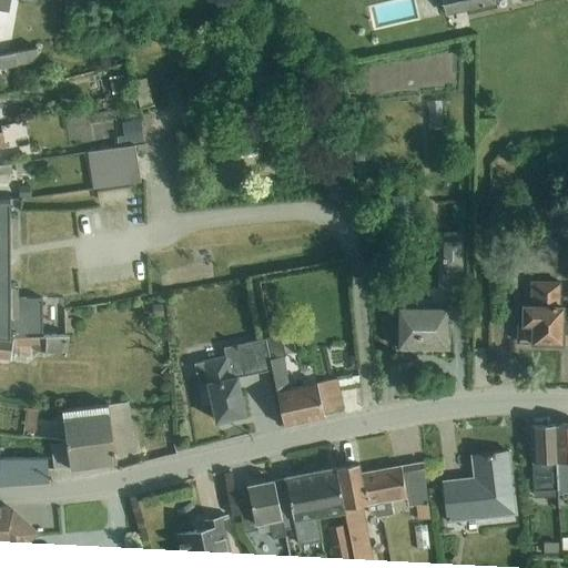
[(0,0),(0,10),(10,11),(11,0),(0,0)]
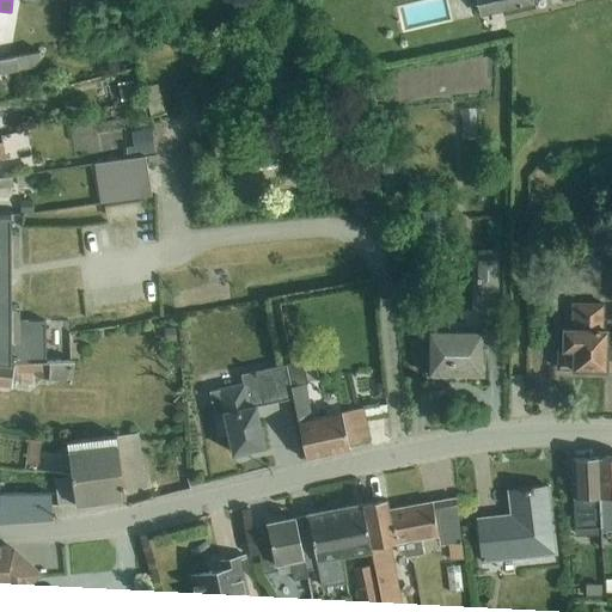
[(477,0),(481,16),(536,2),(534,0),(477,0)]
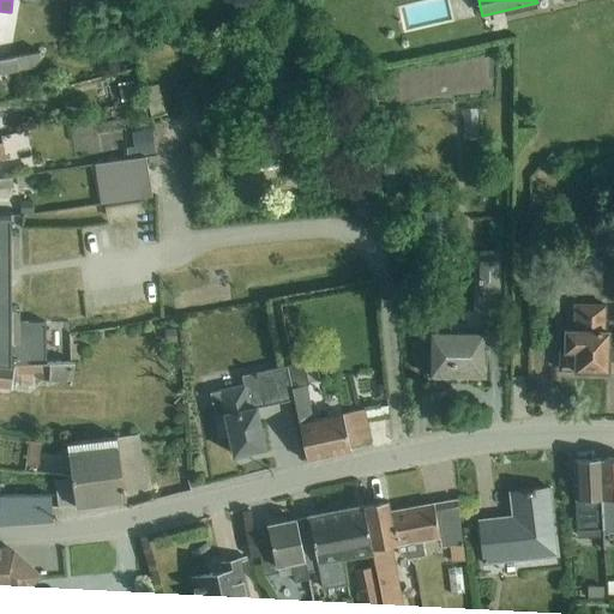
[(0,78),(2,78),(1,74),(19,71),(35,68),(42,58),(41,52),(16,56),(0,59),(0,78)]
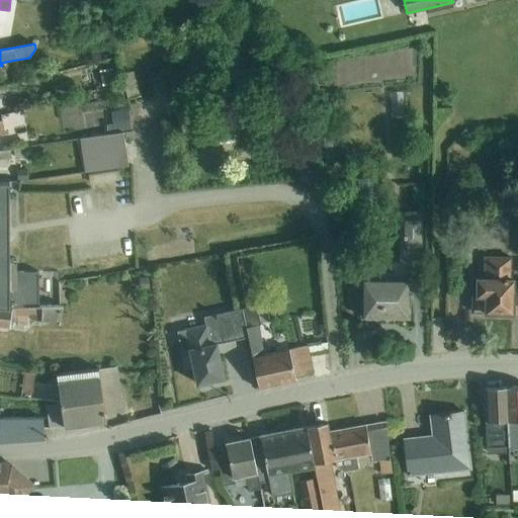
[(112,68),(99,70),(103,86),(115,83),(112,68)]
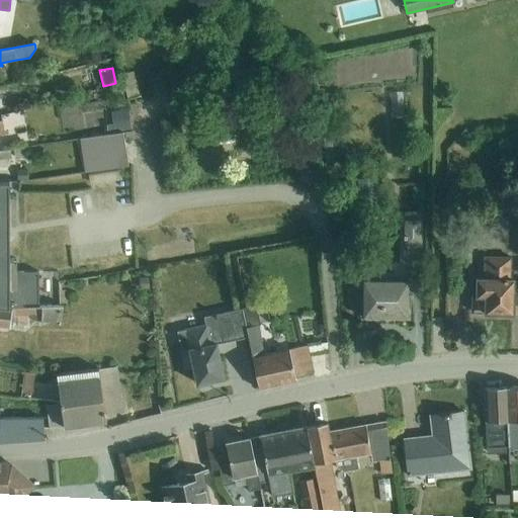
[(404,91),(391,92),(393,117),(406,116),(404,91)]
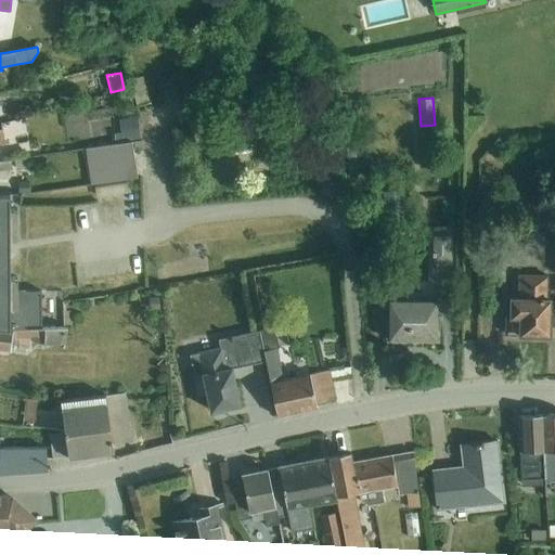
[(116,144),(132,141),(142,140),(138,117),(119,119),(121,131),(114,132),(116,144)]
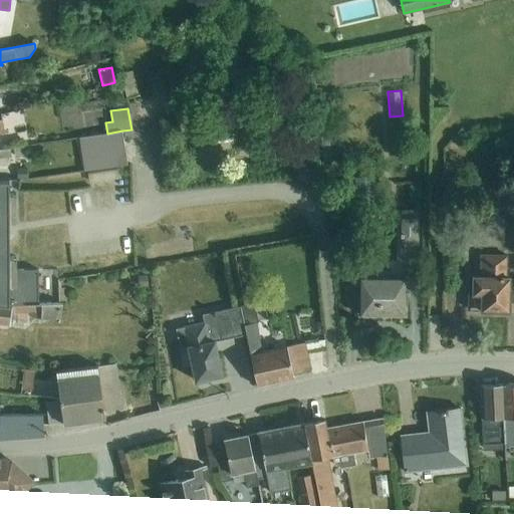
[(122,131),(107,134),(79,138),(84,171),(127,164),(122,131)]
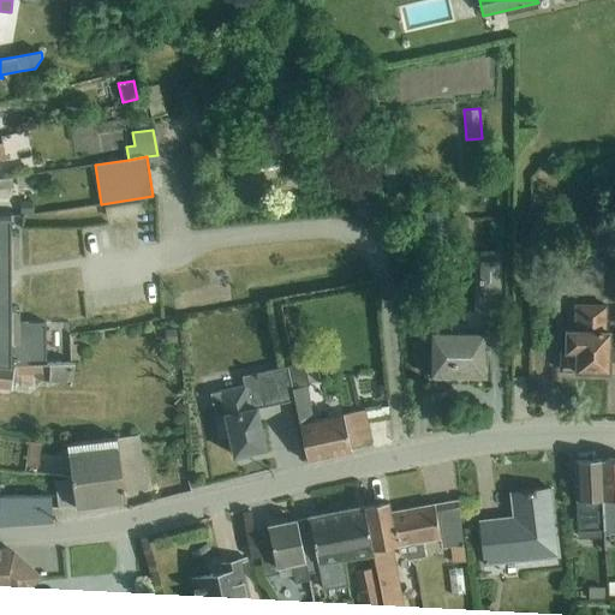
[(0,178),(0,189),(15,186),(12,177),(0,178)]
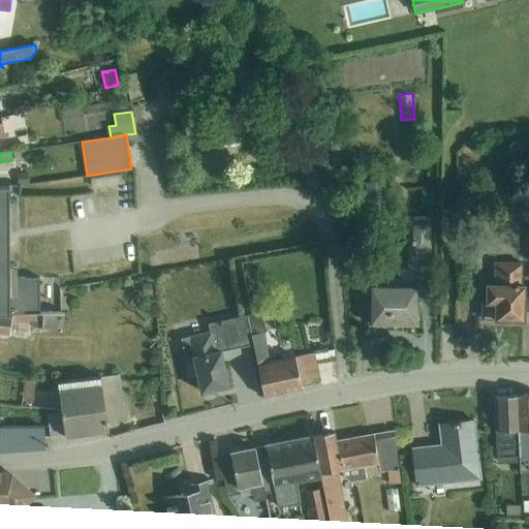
[(0,183),(0,311),(12,312),(40,311),(40,276),(18,276),(18,265),(9,265),(10,225),(18,225),(18,196),(10,196),(10,184),(0,183)]
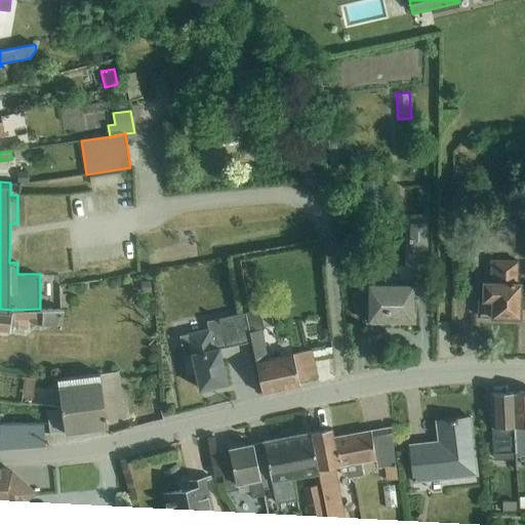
[(503,192),(499,192),(499,213),(520,213),(521,192),(517,192),(517,188),(503,188),(503,192)]
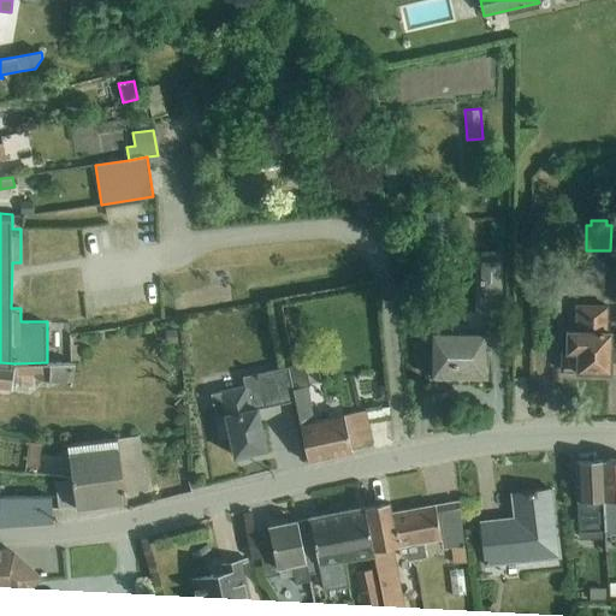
[(481,260),(480,260),(480,291),(503,292),(503,260),(501,260),(501,253),(481,253),(481,260)]
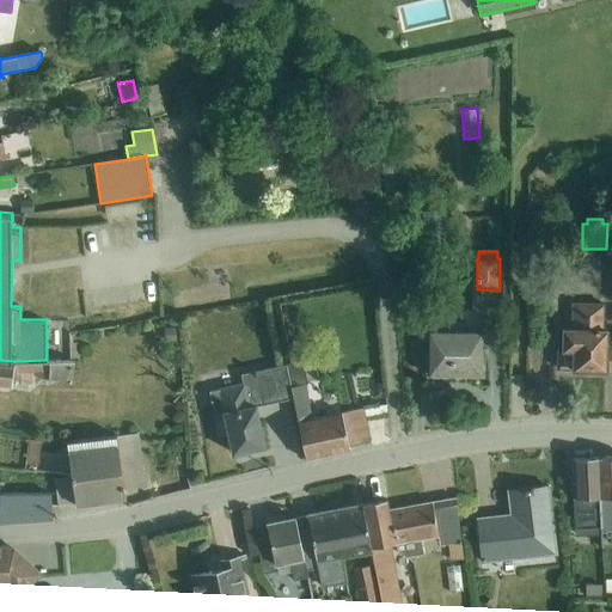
[(558,349),(558,368),(611,368),(611,346),(609,346),(609,328),(605,328),(605,304),(573,304),(573,328),(563,326),(563,349),(558,349)]
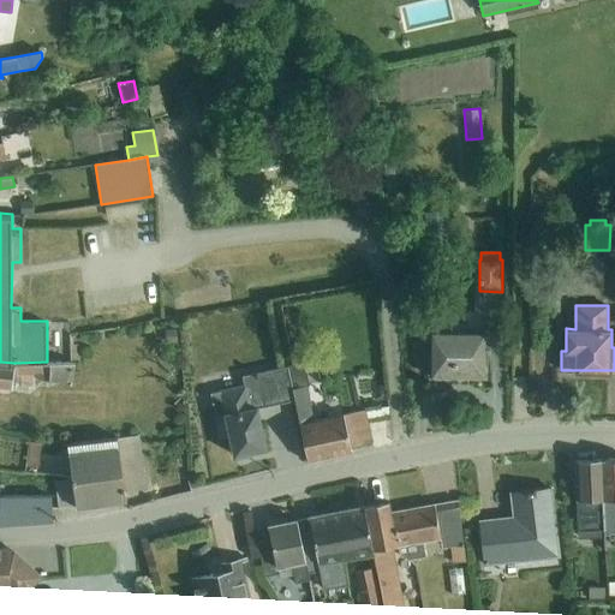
[(487,330),(431,330),(431,376),(485,377),(487,330)]
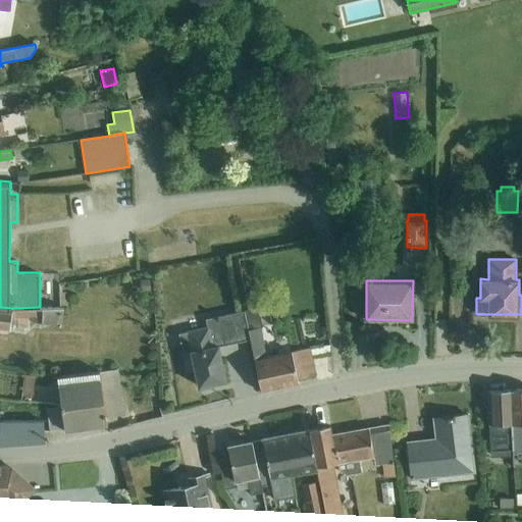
[(0,328),(10,330),(11,318),(43,318),(43,324),(62,324),(64,307),(40,307),(12,308),(0,307),(0,328)]
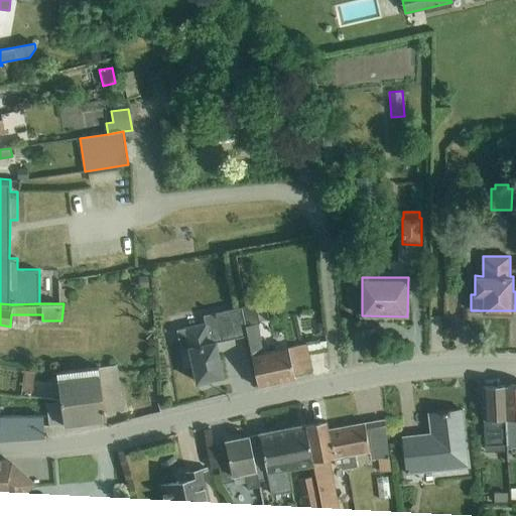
[(246,326),(243,311),(242,306),(204,315),(206,323),(184,328),(177,330),(181,349),(180,349),(184,369),(194,367),(197,382),(209,379),(223,376),(216,343),(248,336),(246,326)]
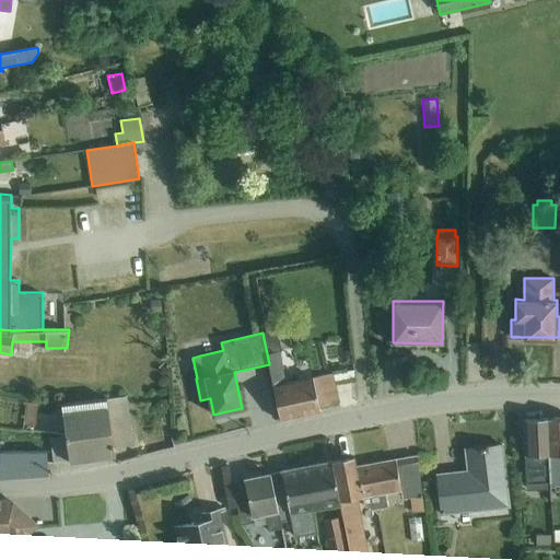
[(264,338),(267,353),(279,351),(276,335),(264,338)]
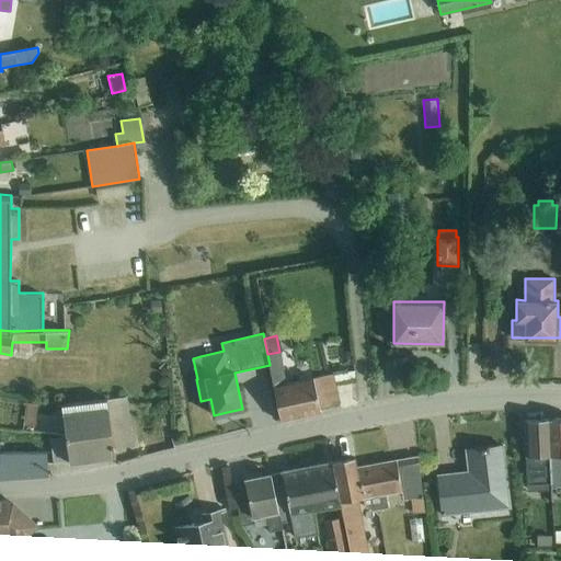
[(267,354),(270,365),(281,422),(321,413),(320,408),(316,387),(313,377),(286,382),(279,352),(267,354)]
